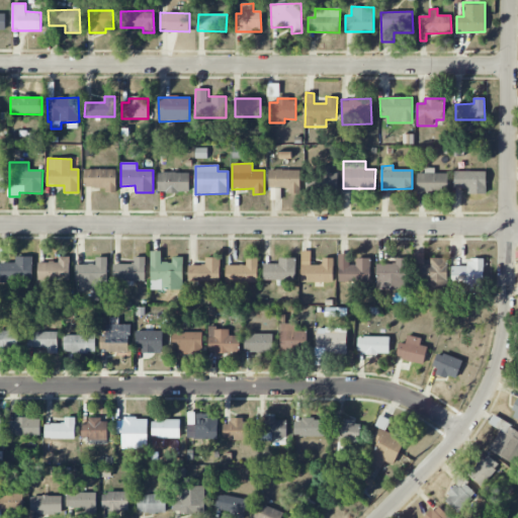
[(338,173),(330,173),(330,166),(322,166),(322,177),(315,177),(315,188),(337,188),(338,173)]
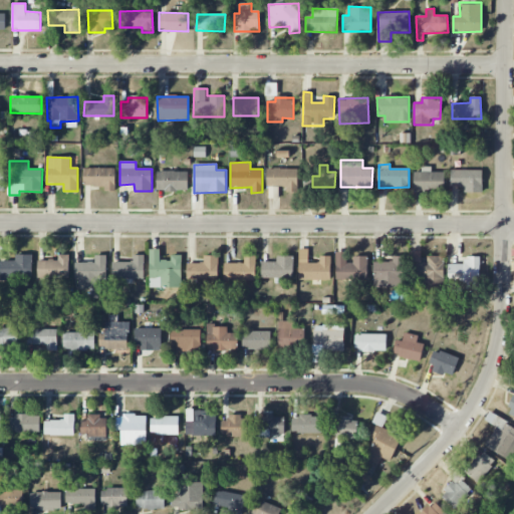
[(444,172),(432,172),(432,167),(422,167),(422,172),(414,172),(414,192),(444,192),(444,172)]
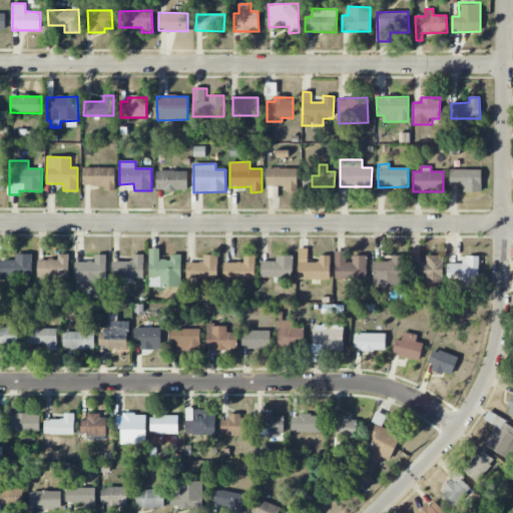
[(115,168),(83,167),(83,185),(105,186),(105,190),(115,190),(115,168)]
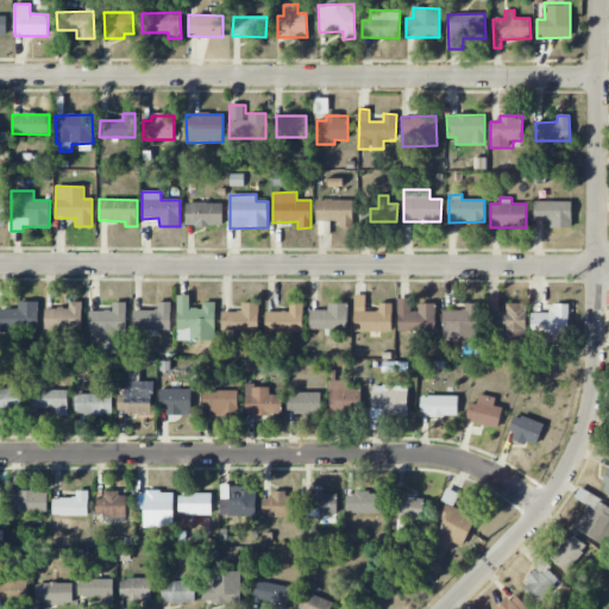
[(352,200),(316,200),(316,220),(339,221),(338,227),(352,228),(352,200)]
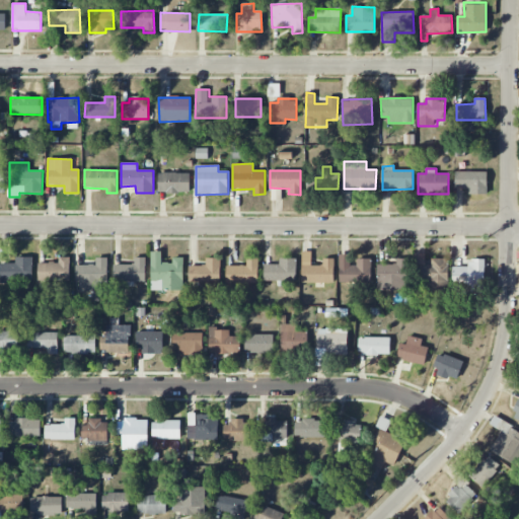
[(488,172),(455,171),(455,189),(468,189),(468,195),(487,195),(488,172)]
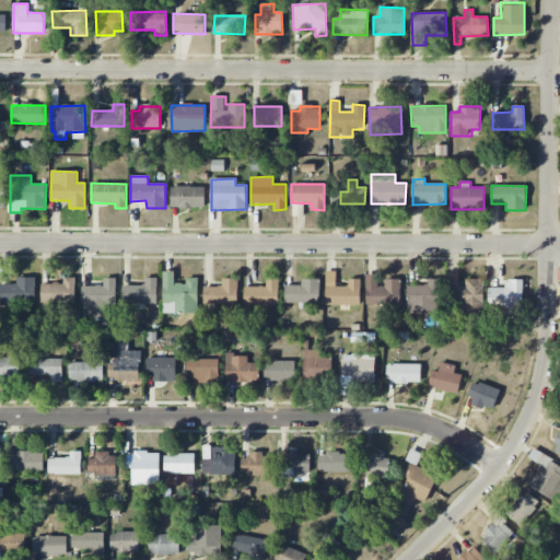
[(205,208),(205,187),(172,186),(171,208),(205,208)]
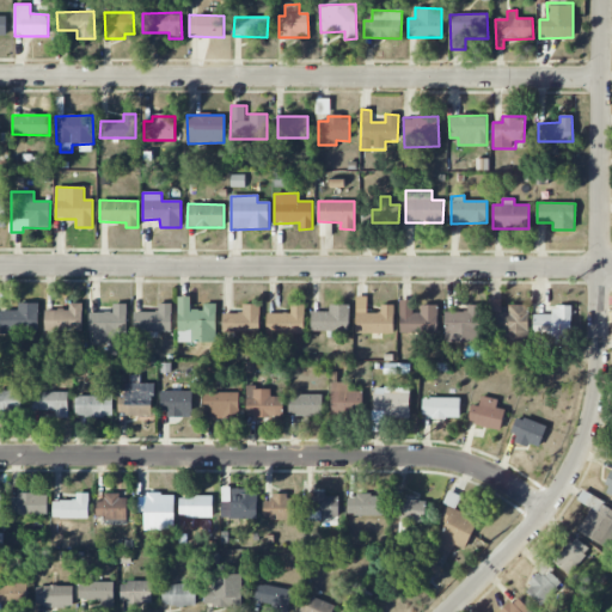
[(215,343),(216,304),(203,304),(203,310),(190,310),(190,297),(178,297),(178,342),(215,343)]
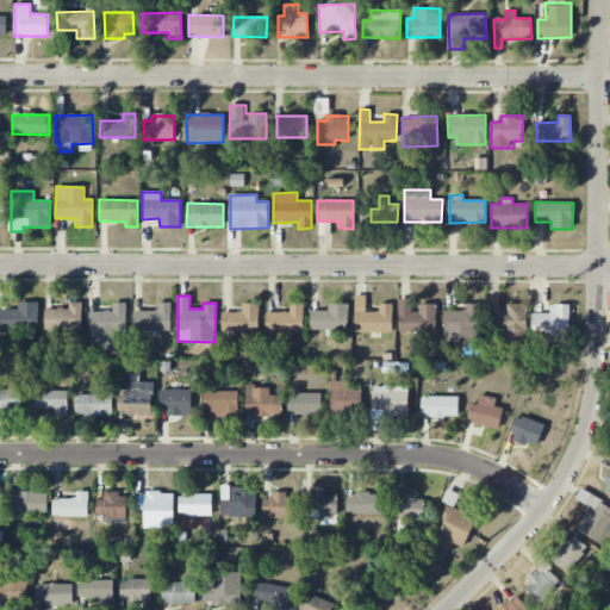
[(398,299),(399,332),(436,331),(436,304),(419,305),(419,312),(411,312),(411,299),(398,299)]
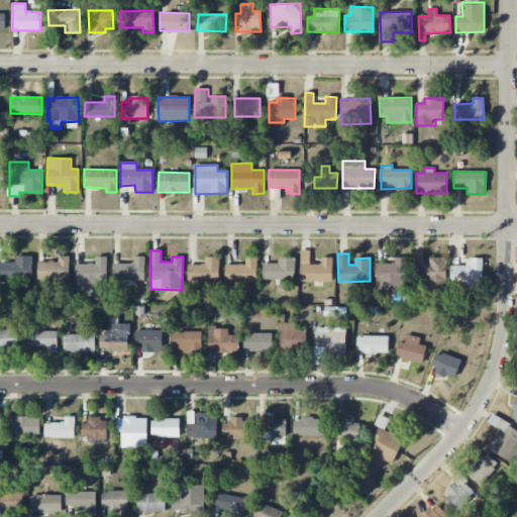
[(32,255),(15,256),(15,263),(0,262),(0,267),(0,281),(32,281),(32,255)]
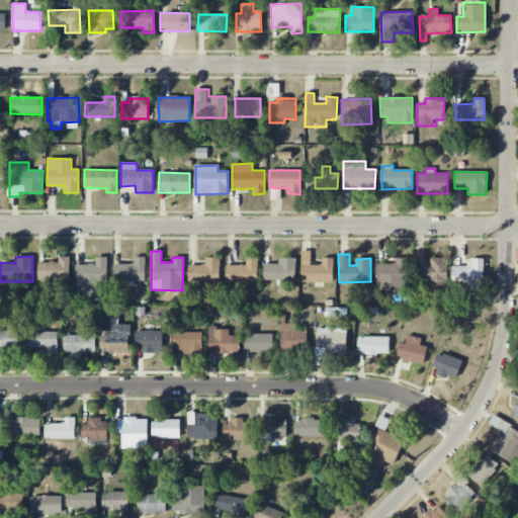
[(69,280),(70,257),(59,257),(59,262),(38,262),(37,280),(69,280)]
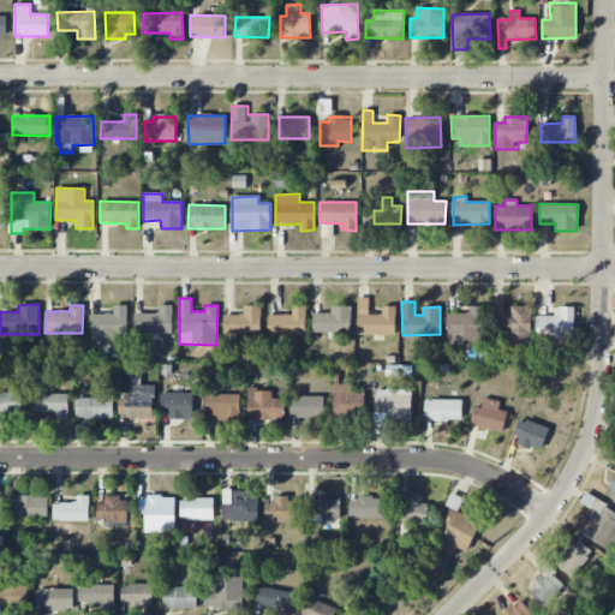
[(172,305),(159,305),(159,314),(135,314),(135,335),(173,334),(172,305)]
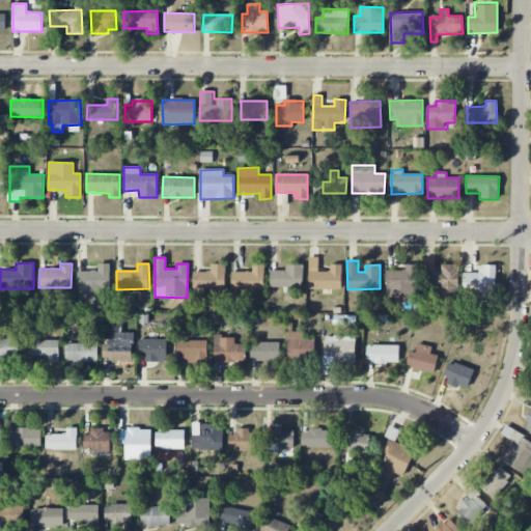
[(194,272),(194,288),(225,289),(225,264),(211,263),(211,272),(194,272)]
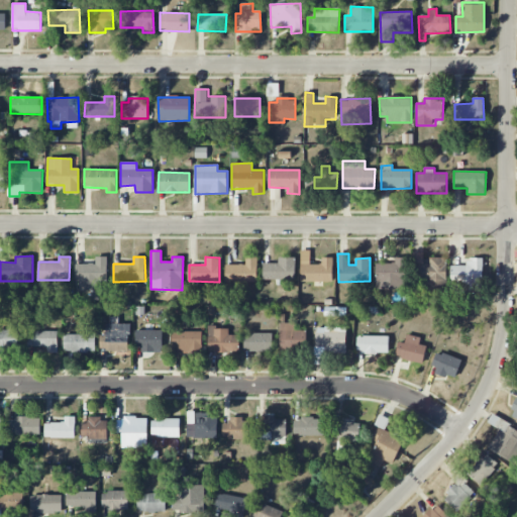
[(107,257),(96,257),(95,265),(76,264),(76,290),(106,291),(107,257)]
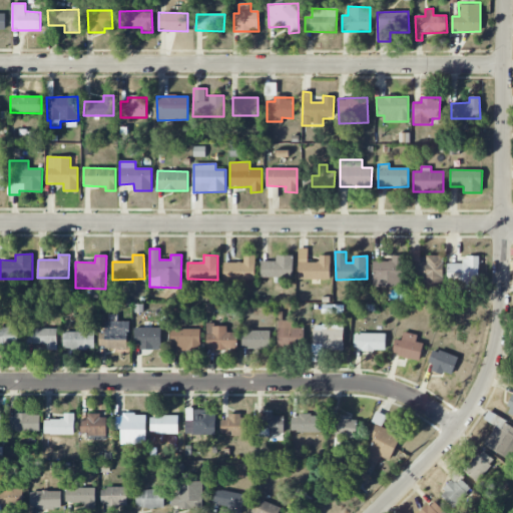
[(255,281),(255,255),(243,255),(243,263),(224,263),(223,280),(255,281)]
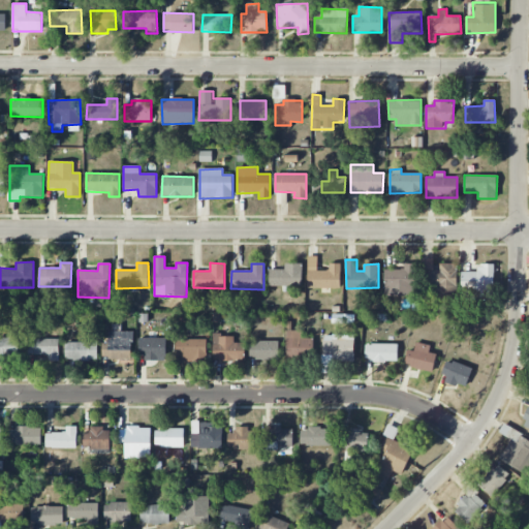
[(303,263),(284,263),(284,270),(270,270),(269,286),(302,286),(303,263)]
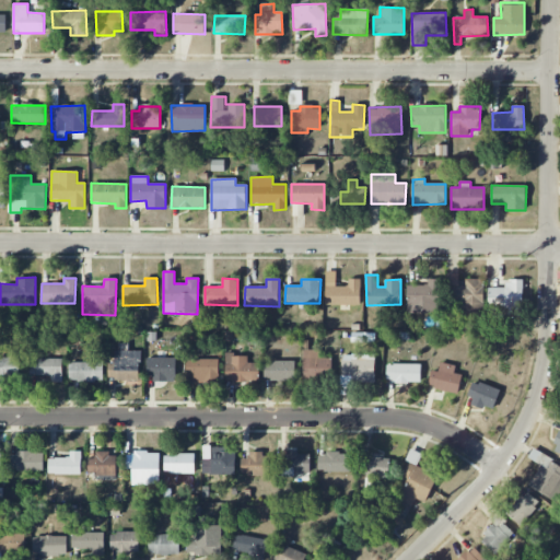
[(361,305),(360,279),(348,279),(348,287),(325,287),(325,305),(361,305)]
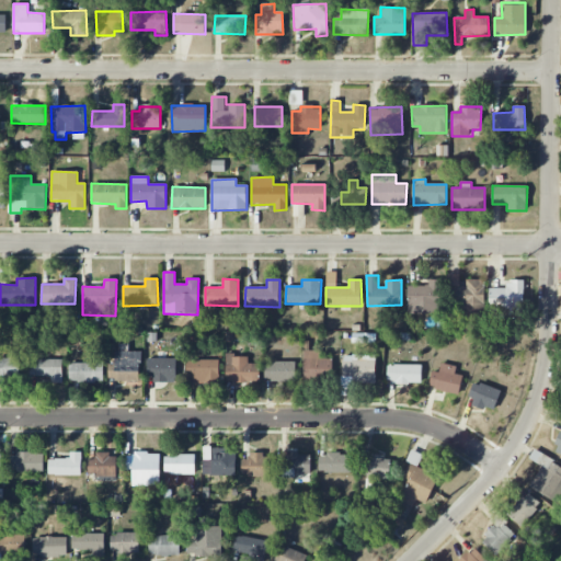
[(407,315),(441,313),(439,279),(428,281),(428,286),(407,286),(407,315)]
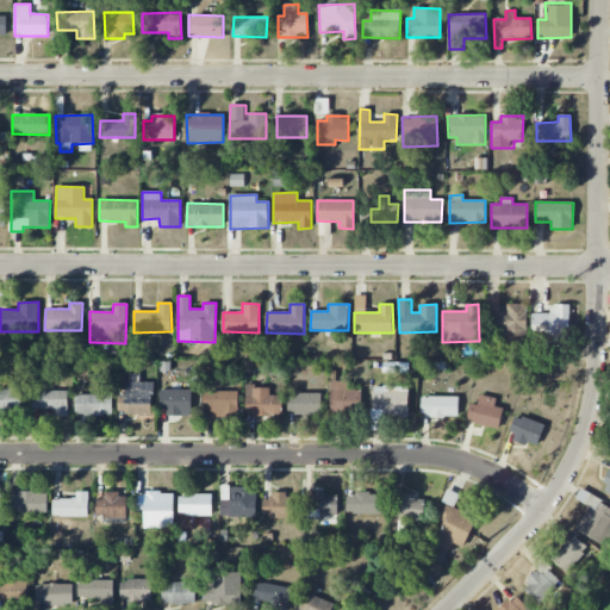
[(527,304),(506,304),(506,312),(497,312),(497,331),(503,331),(503,344),(527,344),(527,304)]
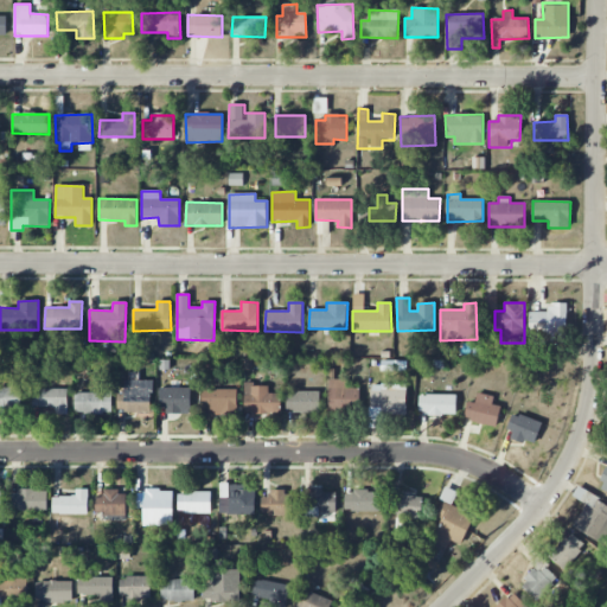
[(549,312),(528,312),(529,344),(567,344),(566,302),(549,304),(549,312)]
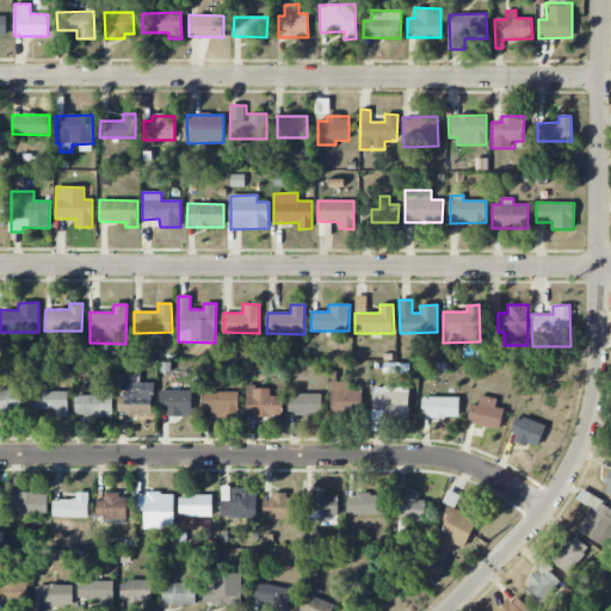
[(117,396),(117,415),(153,415),(152,382),(125,383),(125,396),(117,396)]
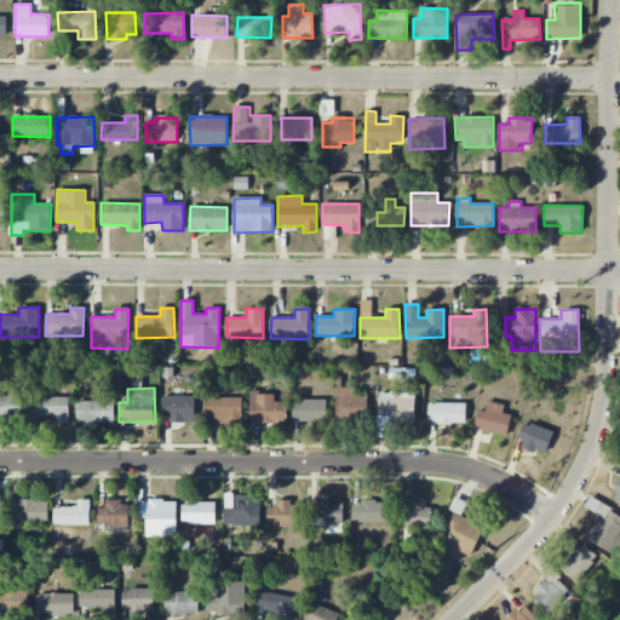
[(354,397),(354,388),(334,388),(336,419),(366,418),(366,396),(354,397)]
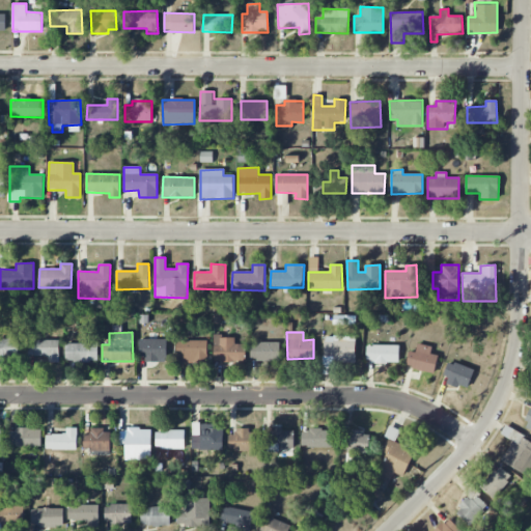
[(235,337),(214,336),(214,361),(245,362),(246,344),(234,344),(235,337)]
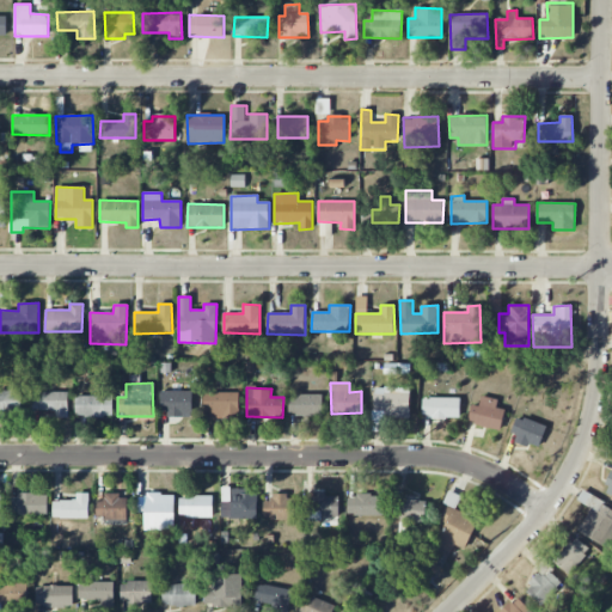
[(410,389),(374,387),(373,410),(384,411),(384,417),(409,418),(410,389)]
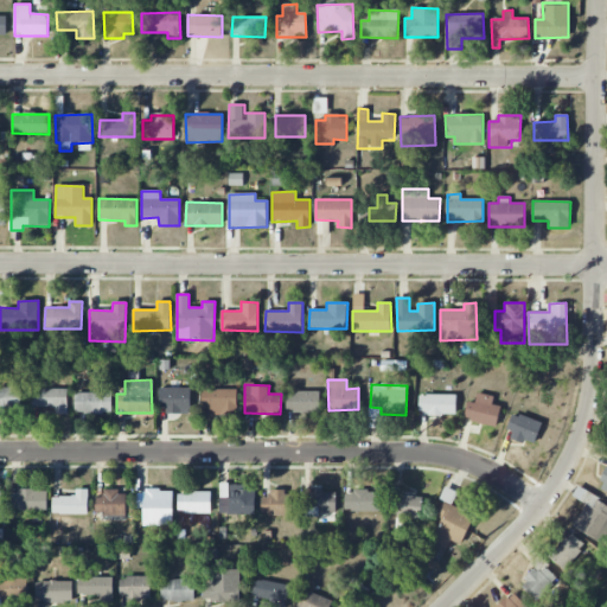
[(20,387),(0,385),(0,411),(20,411),(20,387)]
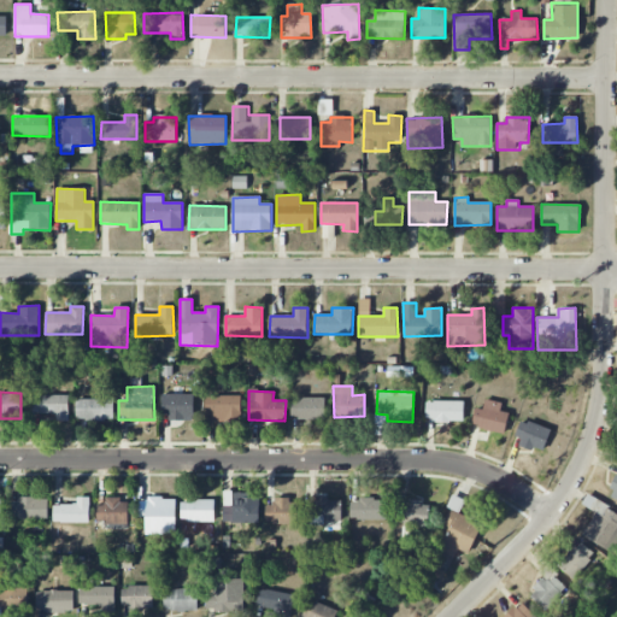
[(169,421),(193,421),(193,394),(162,395),(162,412),(169,412),(169,421)]
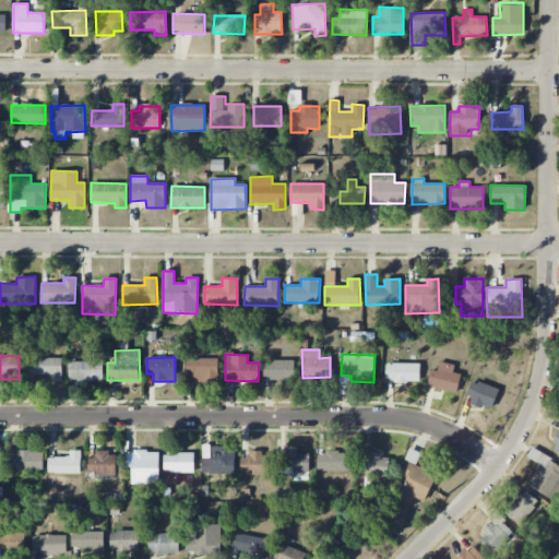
[(62,358),(31,358),(31,375),(50,375),(50,382),(62,382),(62,358)]
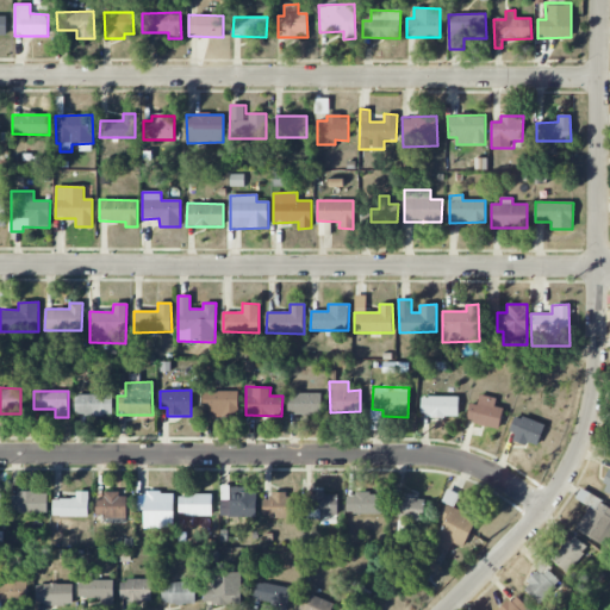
[(237,392),(204,391),(203,410),(210,410),(209,416),(237,417),(237,392)]
